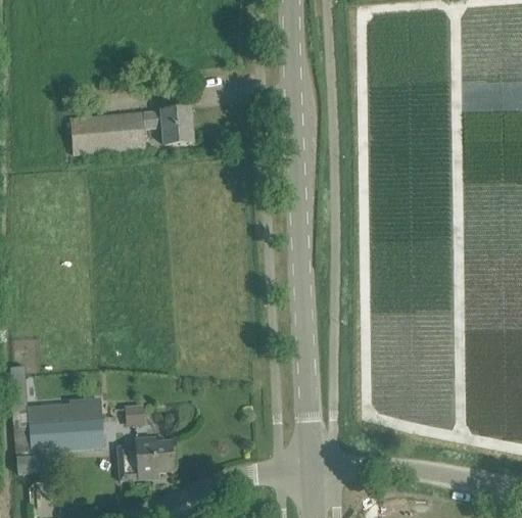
[(162,143),(171,142),(191,140),(188,107),(68,118),(73,154),(145,148),(144,135),(143,128),(161,126),(162,134),(162,143)]
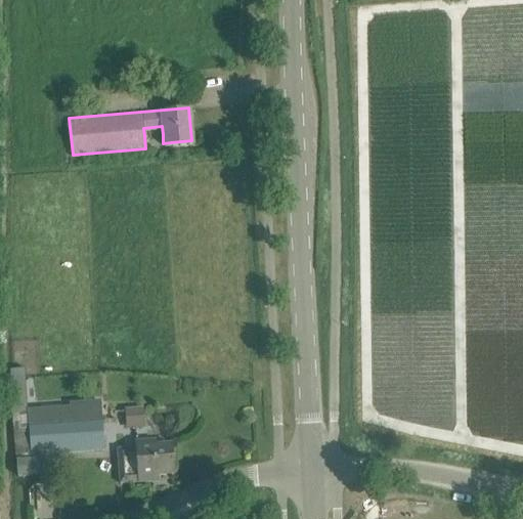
[(30,451),(103,446),(99,396),(27,402),(27,398),(11,399),(15,457),(16,457),(30,456),(30,451)]
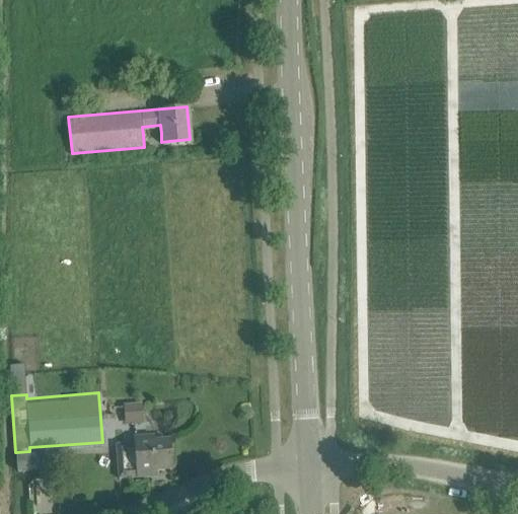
[(125,421),(144,420),(143,397),(124,398),(125,421)]
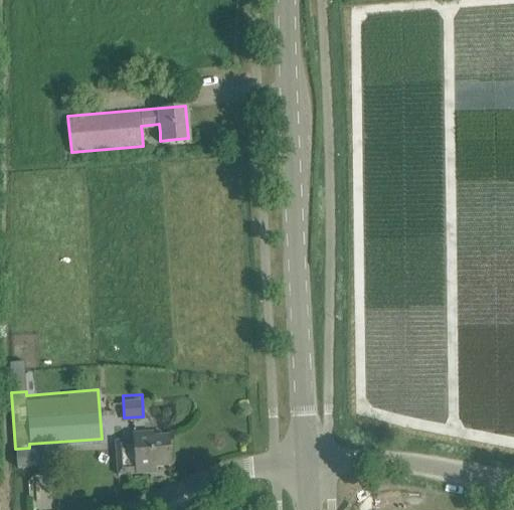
[(167,434),(153,435),(153,428),(131,430),(132,436),(115,437),(116,457),(117,471),(154,469),(153,463),(169,462),(167,434)]
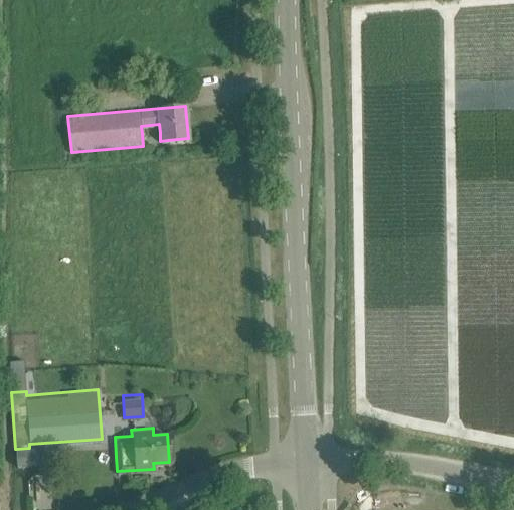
[(29,448),(16,449),(17,465),(37,463),(36,448),(29,448)]
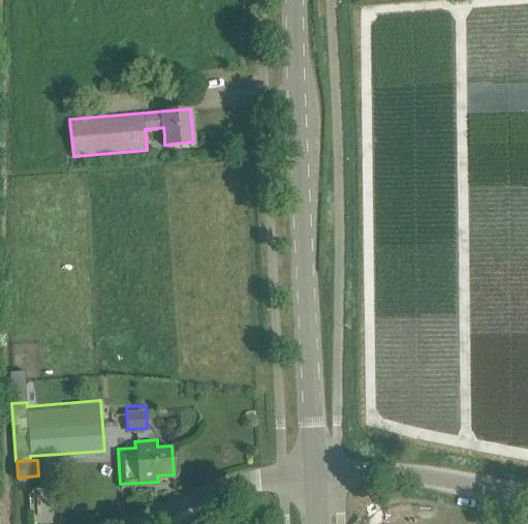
All buildings are outlined.
